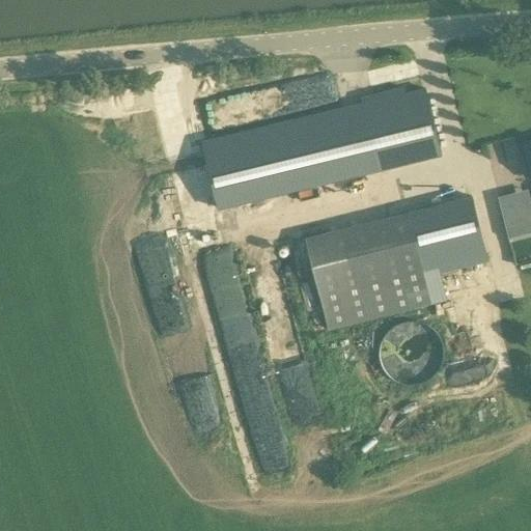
[(266,100),(262,96),(267,90),(255,82),(238,105),(253,117),(266,100)]
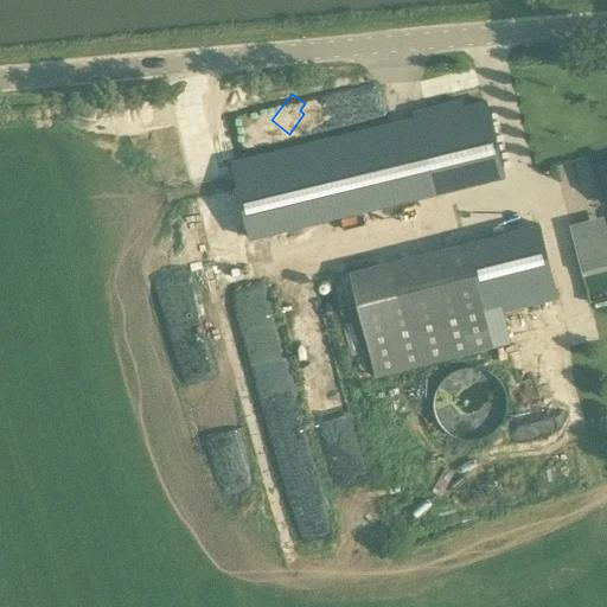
[(434,193),(504,176),(486,101),(462,107),(461,100),(414,112),(434,193)]
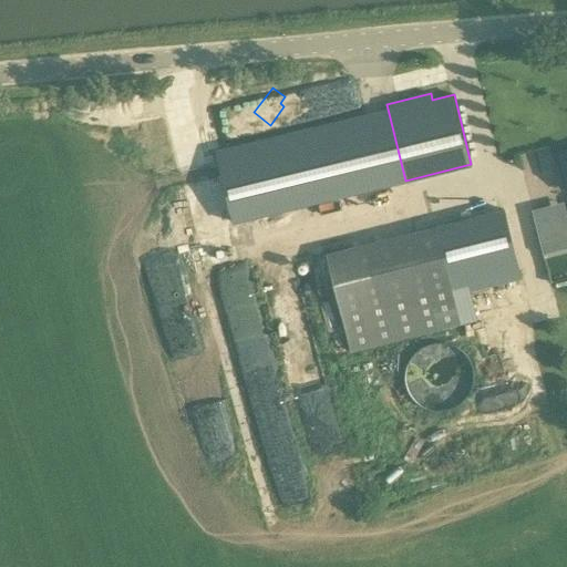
[(377,185),(360,122),(222,156),(238,219),(377,185)]
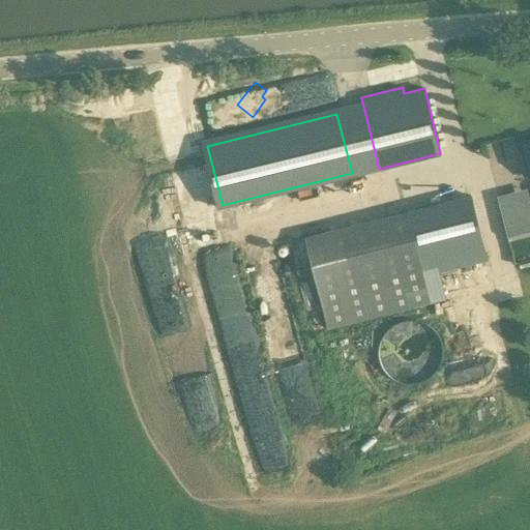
[(470,195),(407,211),(422,275),(487,260),(470,195)]
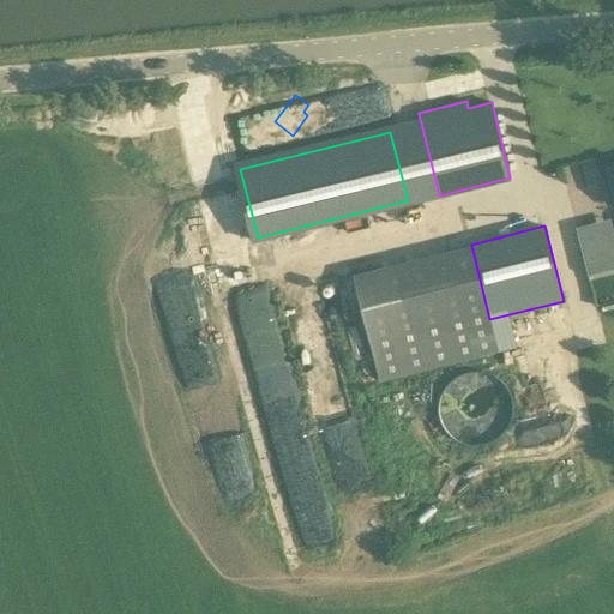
[(282,473),(323,461),(295,368),(254,380),(282,473)]
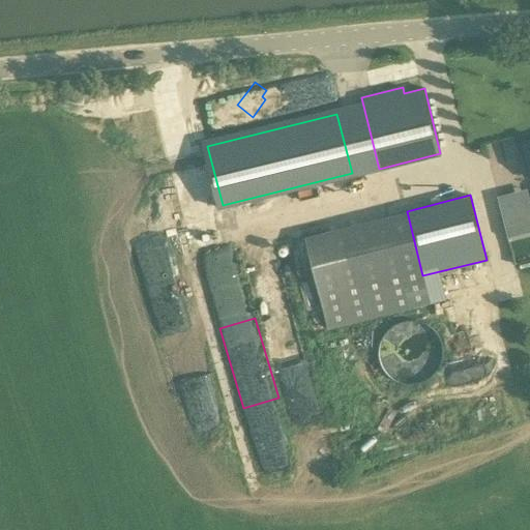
[(442,359),(442,354),(442,349),(441,344),(440,340),(438,334),(435,330),(431,327),(427,324),(422,322),(417,320),(412,320),(407,320),(403,321),(398,322),(393,324),(389,327),(385,331),(383,335),(380,340),(379,345),(378,350),(378,354),(379,359),(381,364),(383,369),(386,373),(389,376),(393,379),(399,382),(403,383),(408,384),(413,384),(418,383),(422,381),(428,379),(432,376),(435,373),(438,369),(440,363),(442,359)]
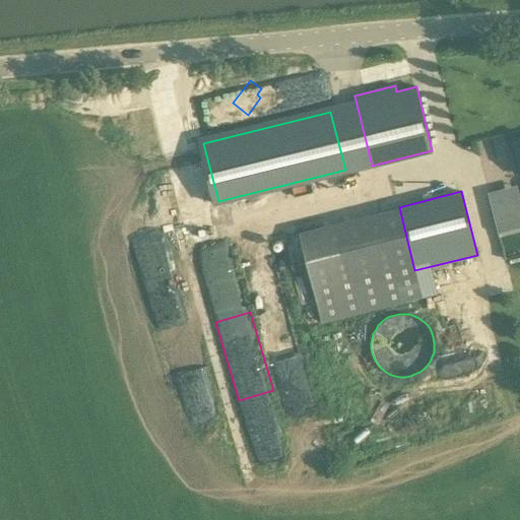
[(283,423),(312,419),(309,388),(280,392),(283,423)]
